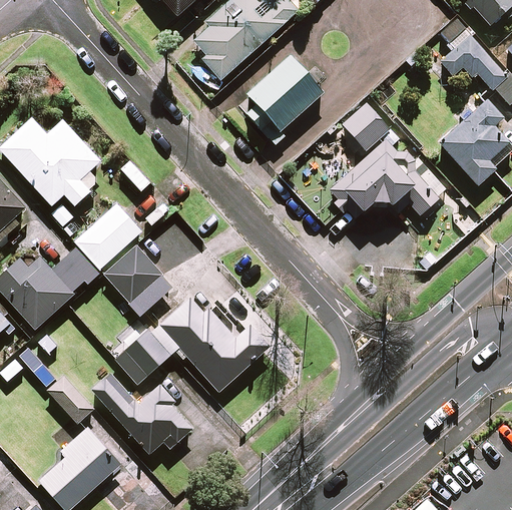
[(160,0),(174,16),(176,18),(196,0),(160,0)]
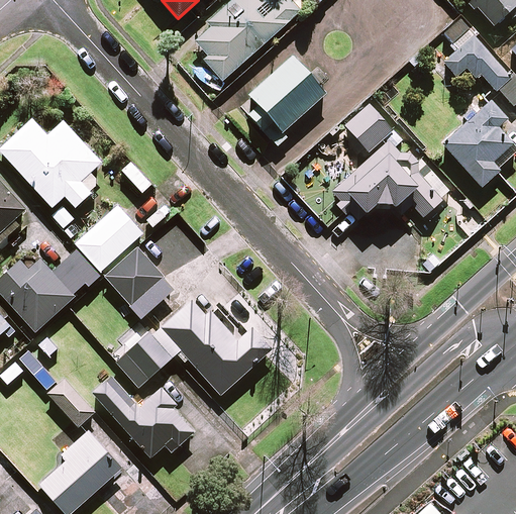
[(223,82),(300,9),(293,2),(295,0),(227,0),(205,21),(210,26),(194,41),(206,56),(202,60),(223,82)]
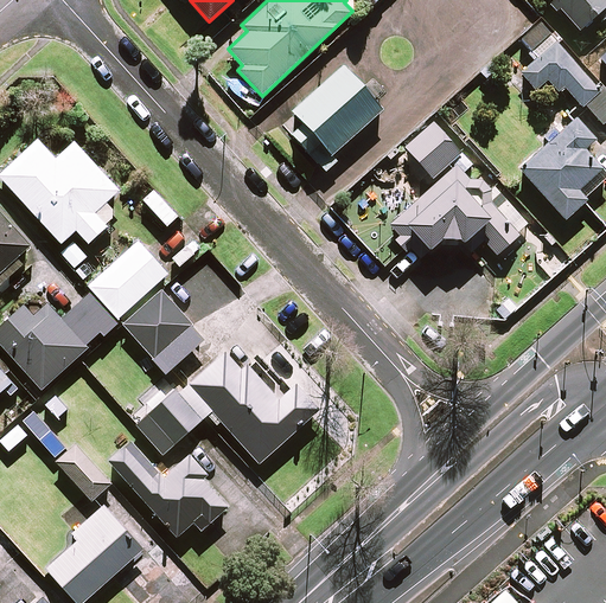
[(550,0),(547,2),(556,13),(559,11),(578,31),(605,5),(605,0),(550,0)]
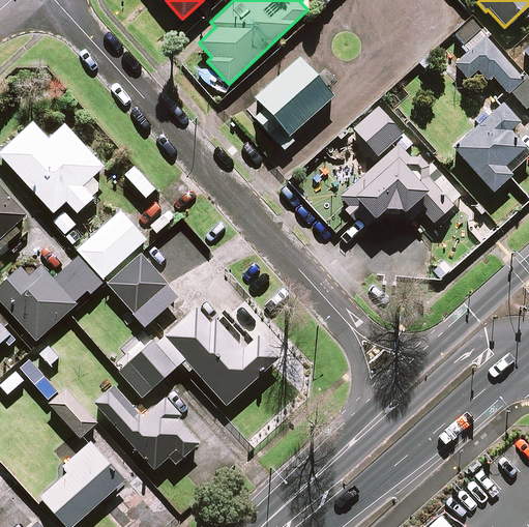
[(528,105),(528,82),(470,19),(452,34),(468,51),(452,64),(467,80),(478,69),(488,80),(492,77),(507,93),(509,90),(526,109),(528,105)]
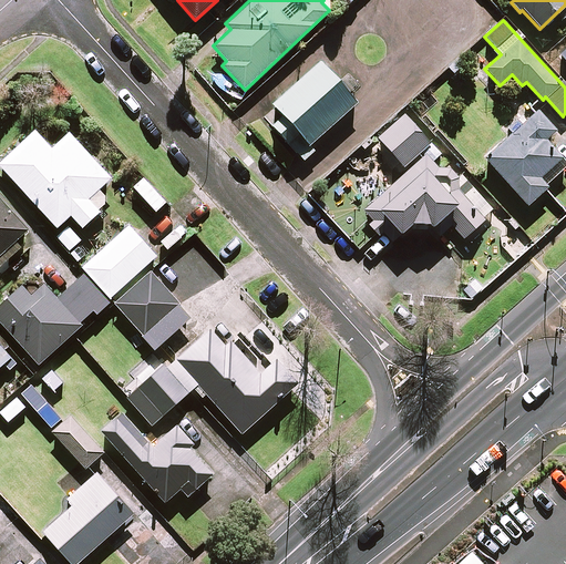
[(359,102),(321,61),(273,105),(281,116),(270,126),(304,162),(317,150),(314,145),(359,102)]
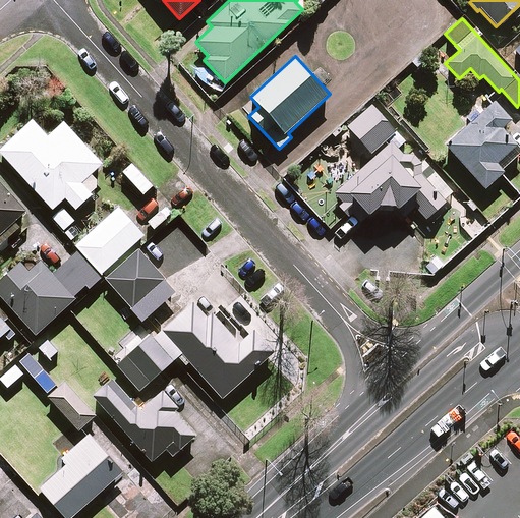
[(511,121),(493,102),(470,122),(445,146),(485,188),(503,172),(500,169),(504,166),(499,161),(517,144),(503,129),(511,121)]
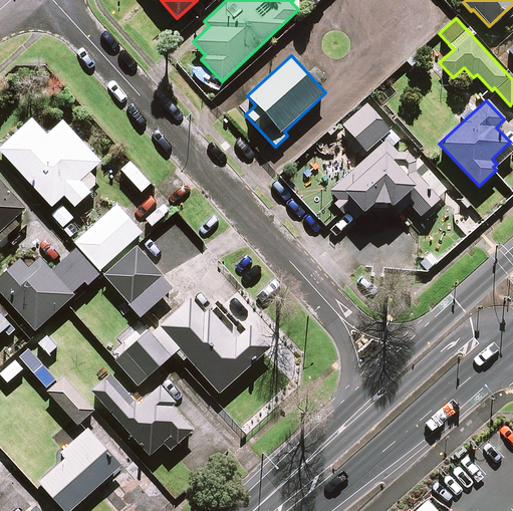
[(333,204),(342,213),(346,209),(356,220),(374,202),(396,204),(406,195),(413,189),(418,193),(407,203),(420,216),(423,213),(448,188),(440,179),(414,153),(365,102),(341,125),(366,152),(327,190),(337,200),(333,204)]
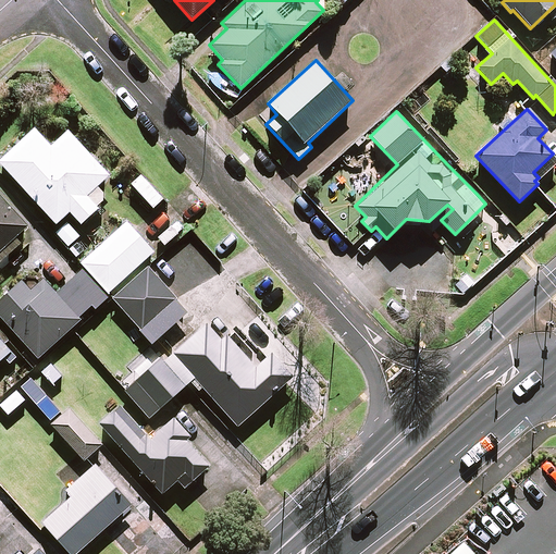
[(51,146),(34,127),(0,159),(0,162),(57,223),(70,210),(81,223),(107,199),(96,186),(108,174),(66,131),(51,146)]
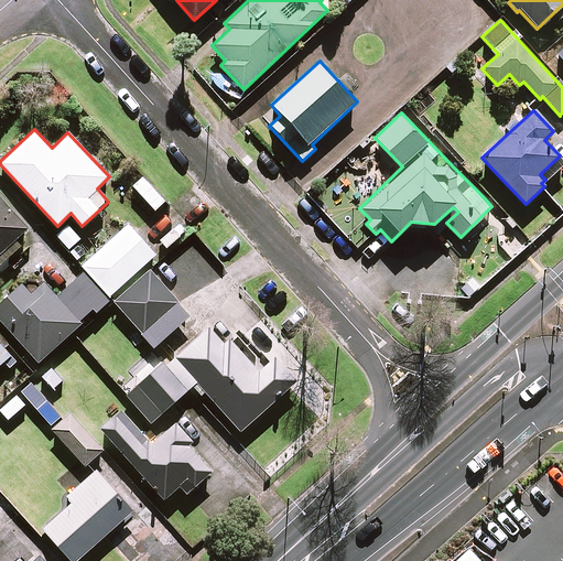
[(26,229),(0,198),(0,263),(20,247),(14,240),(26,229)]
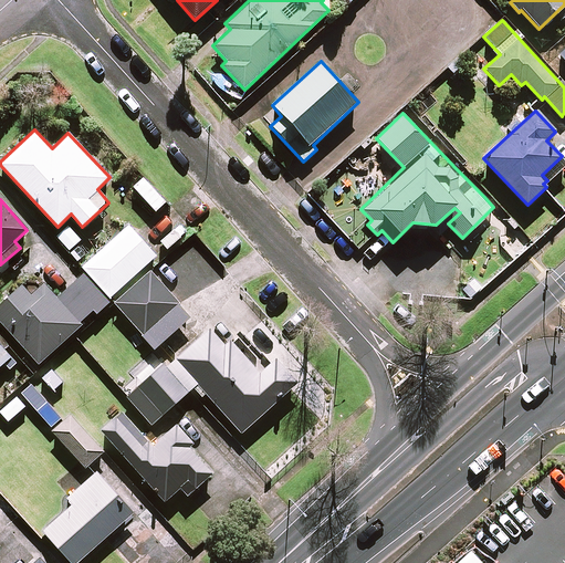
[(154,254),(127,226),(83,267),(110,295),(154,254)]
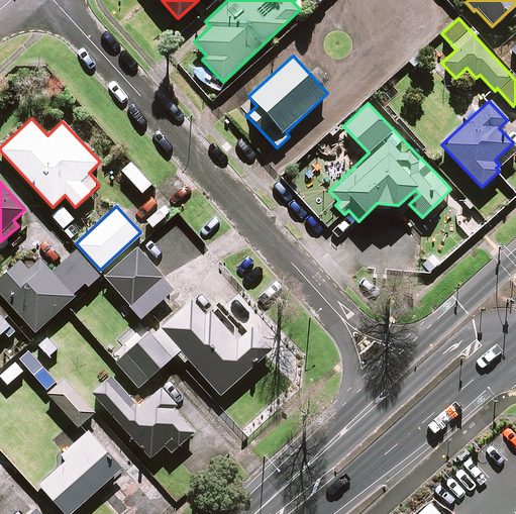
[(173,290),(137,247),(105,275),(140,317),(173,290)]
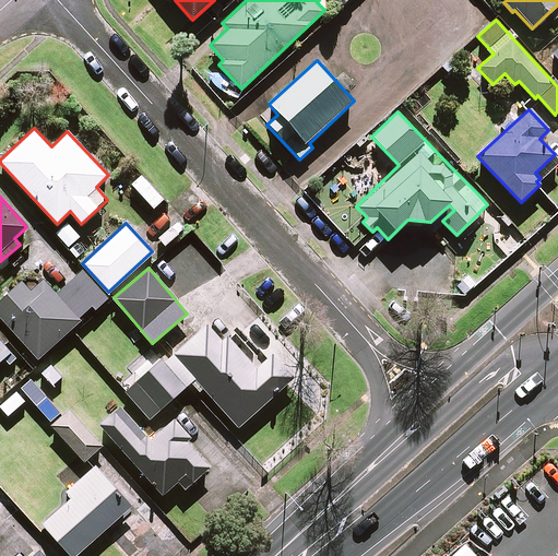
[(107,295),(84,269),(57,293),(44,279),(31,291),(23,281),(0,300),(0,315),(37,357),(107,295)]
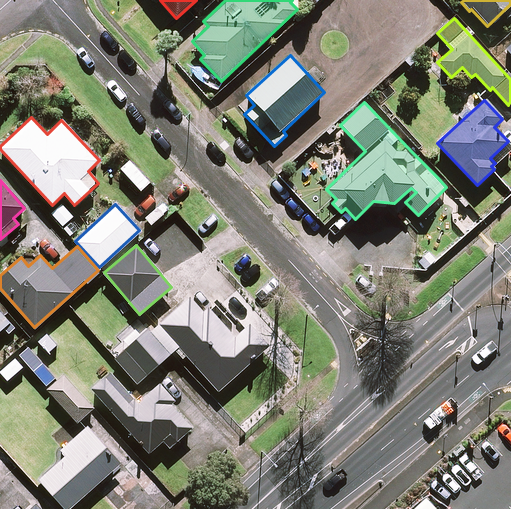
[(158,323),(175,342),(171,346),(182,359),(187,355),(218,390),(268,346),(249,325),(234,338),(207,307),(202,311),(189,296),(158,323)]
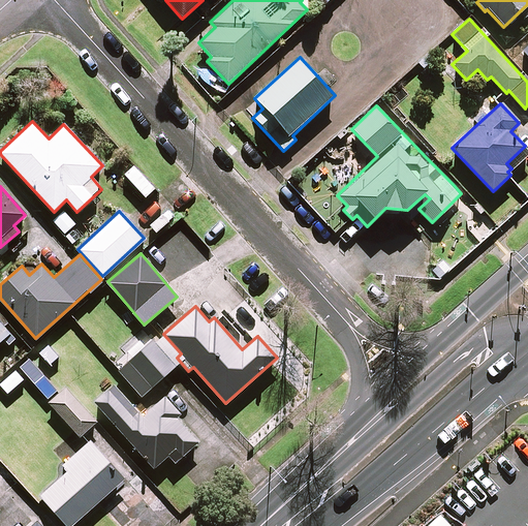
[(0,340),(11,332),(0,318),(0,340)]
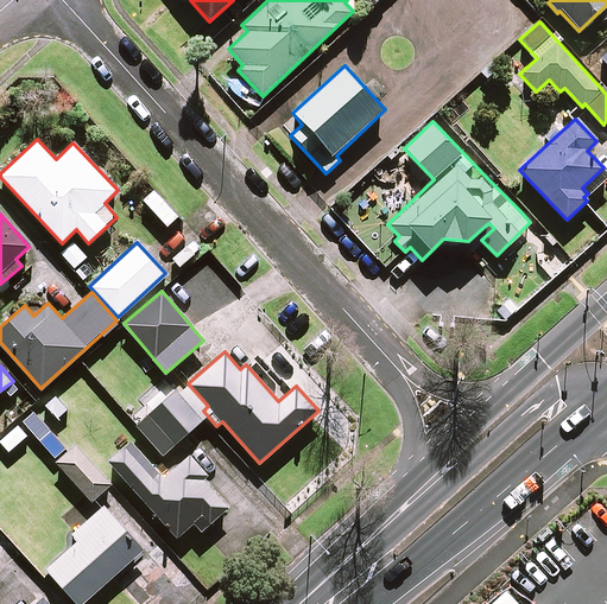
[(203,418),(176,388),(136,425),(163,455),(203,418)]
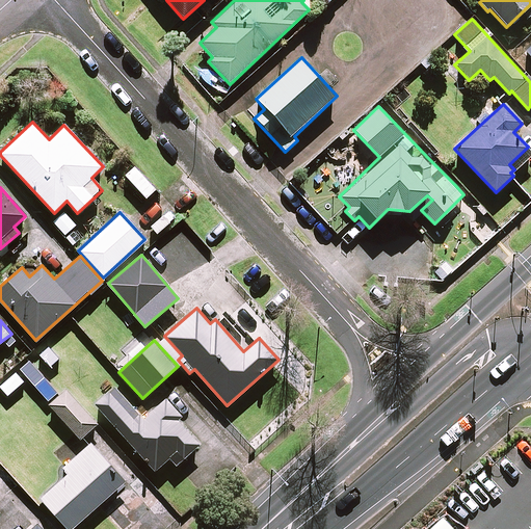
[(142,415),(115,387),(96,405),(156,469),(169,456),(177,465),(198,444),(174,417),(178,413),(162,396),(142,415)]
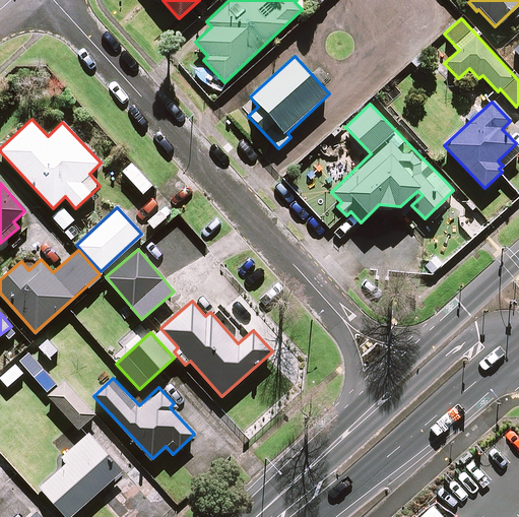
[(94,414),(65,382),(49,396),(78,429),(94,414)]
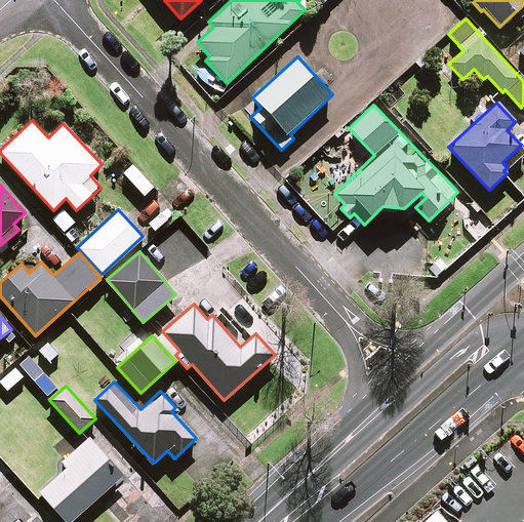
[(122,475),(88,438),(64,460),(68,466),(40,491),(66,520),(107,483),(110,486),(122,475)]
